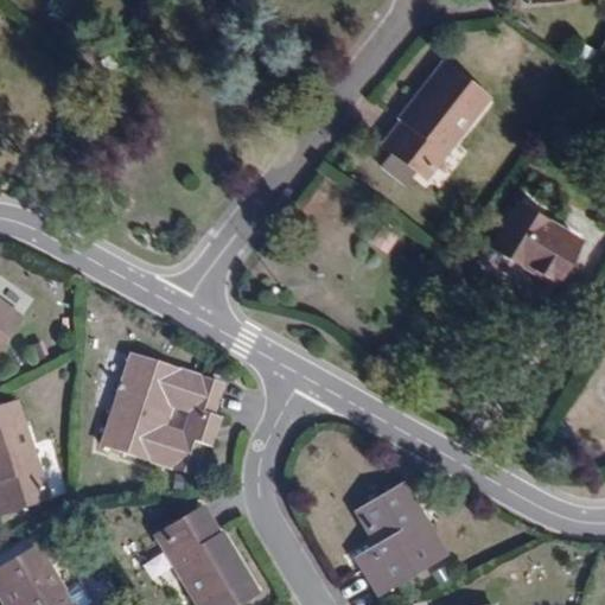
[(422,177),(485,96),(444,64),(381,145),(422,177)]
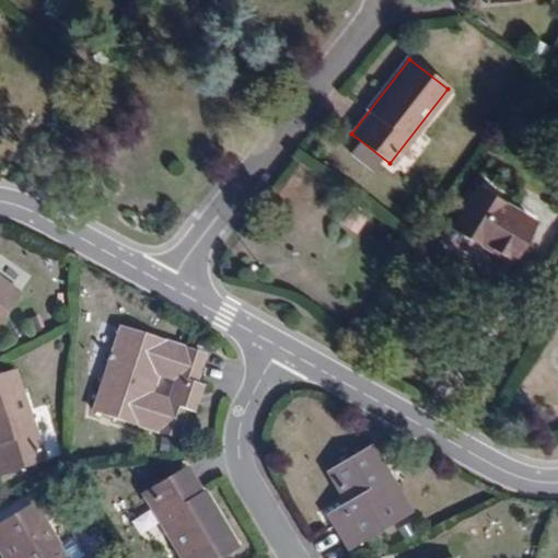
[(557,207),(557,182),(548,201),(557,207)]
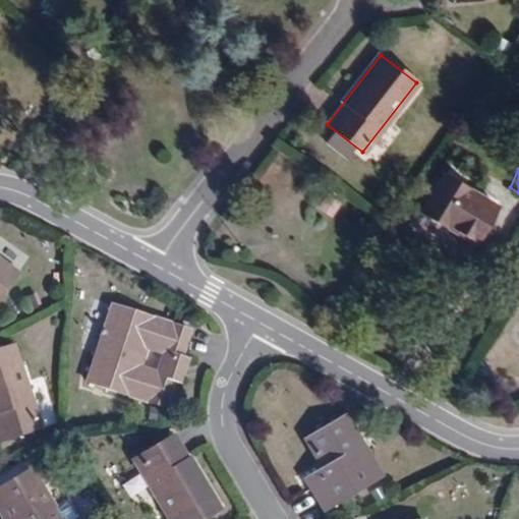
[(472,242),(496,206),(441,172),(418,210),(472,242)]
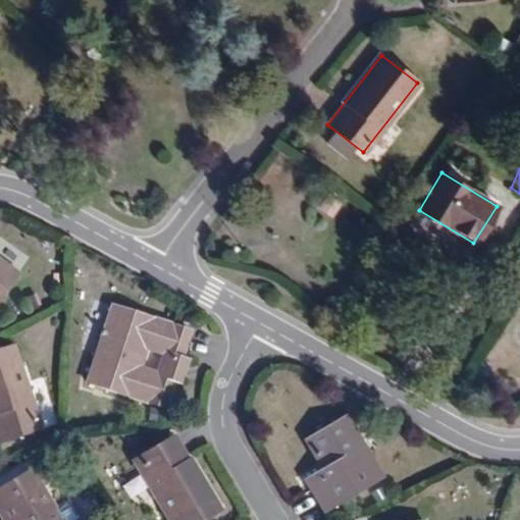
[(0,293),(15,272),(0,261),(0,293)]
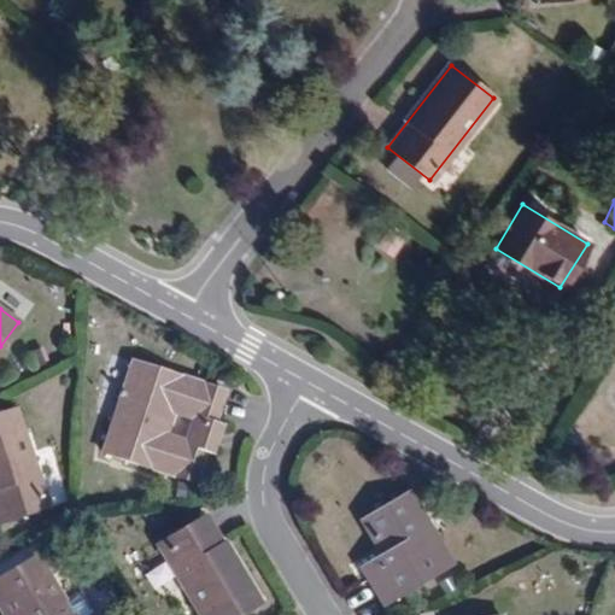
[(159,437),(170,404),(193,413),(189,423),(209,431),(212,422),(223,391),(130,359),(100,451),(192,481),(204,447),(205,441),(185,434),(182,445),(159,437)]
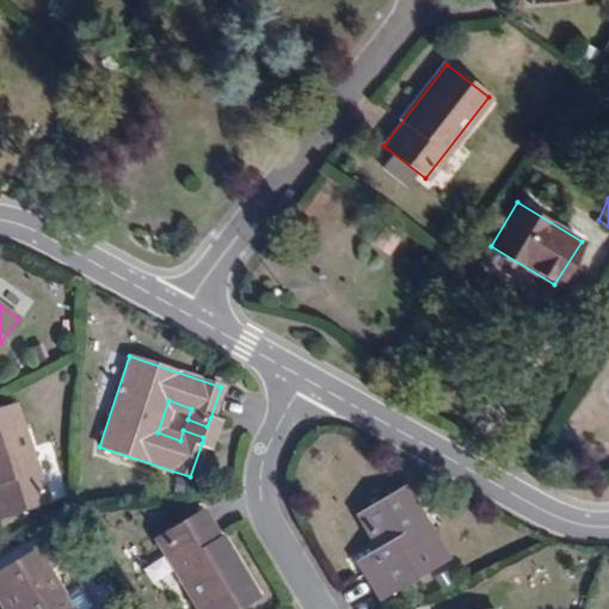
[(207,426),(188,419),(191,408),(168,400),(158,432),(180,441),(183,430),(203,437),(207,426)]
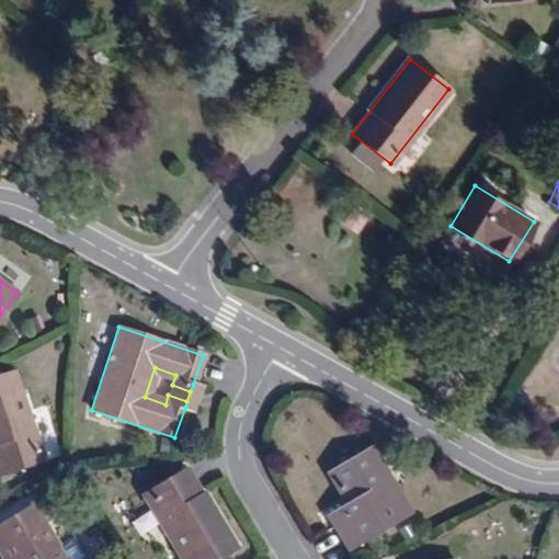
[(0,472),(41,460),(11,371),(0,374),(0,472)]
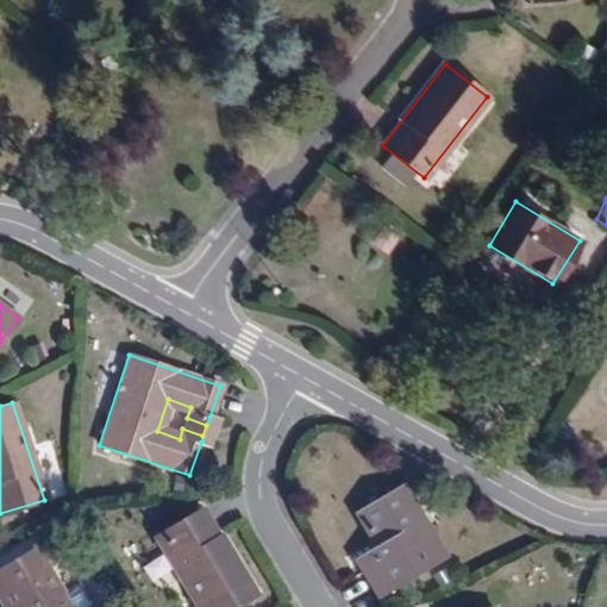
[(211,445),(219,421),(210,417),(206,425),(202,436),(201,442),(211,445)]
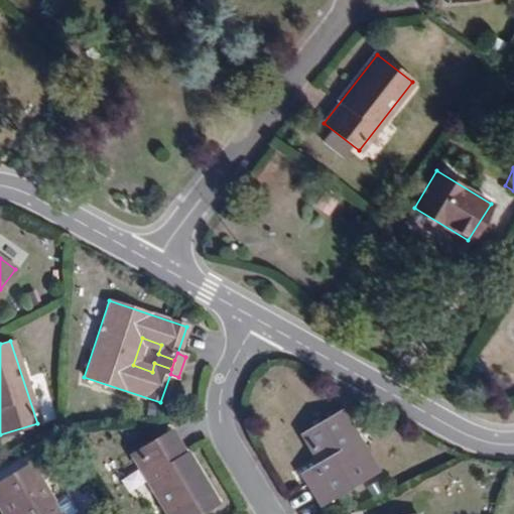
[(376,471),(341,409),(305,430),(313,443),(308,446),(318,463),(300,473),(318,504),(376,471)]
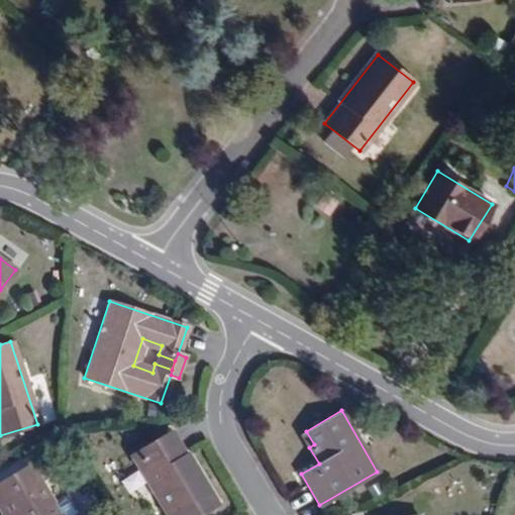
[(199,514),(214,506),(171,431),(131,453),(167,514),(199,514)]
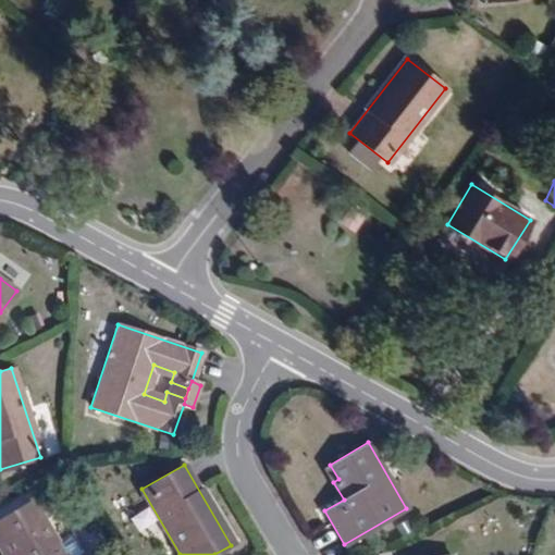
[(338,479),(330,465),(324,467),(333,482),(338,479)]
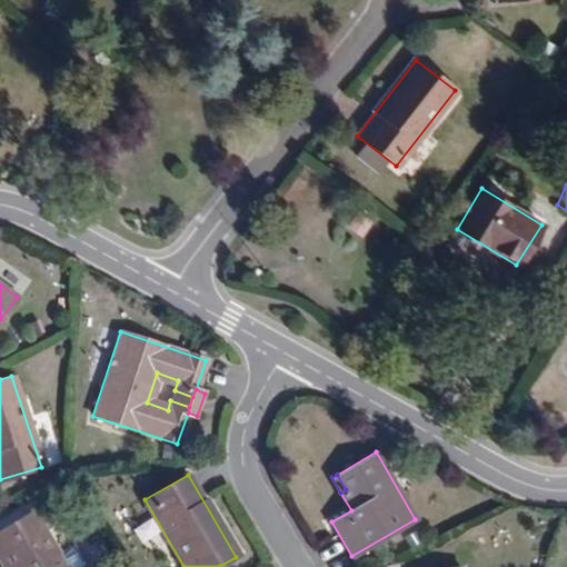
[(63,566),(31,511),(0,529),(0,554),(7,566),(63,566)]
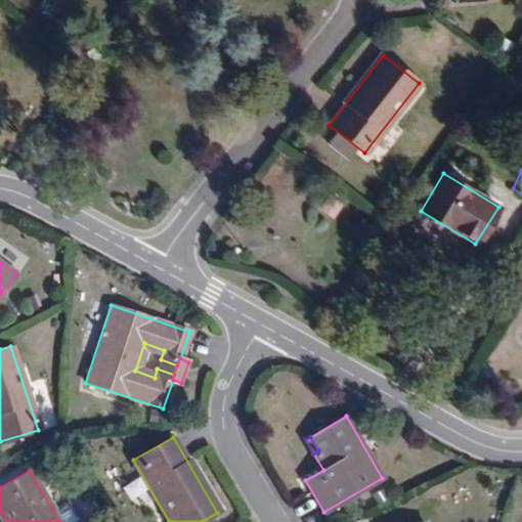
All buildings are outlined.
